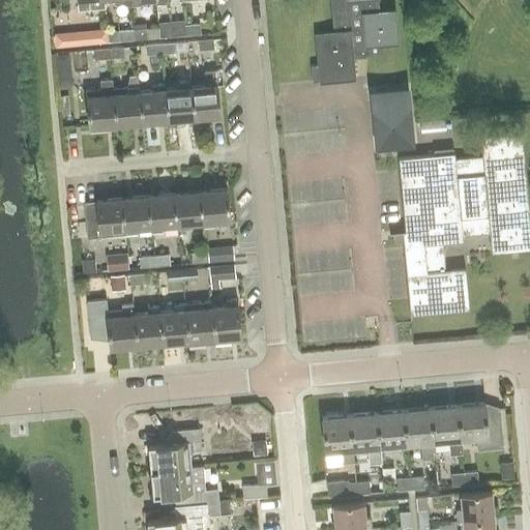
[(77,0),(79,9),(105,7),(104,2),(104,0),(77,0)]
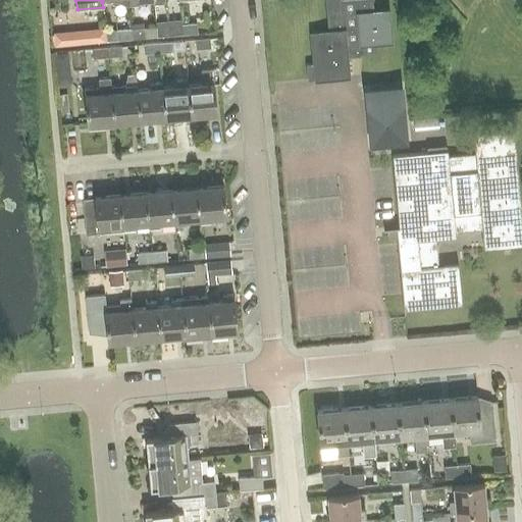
[(377,43),(393,42),(389,10),(374,11),(372,0),(325,0),(328,31),(312,33),(314,63),(306,64),(308,81),(350,76),(348,56),(378,53),(377,43)]
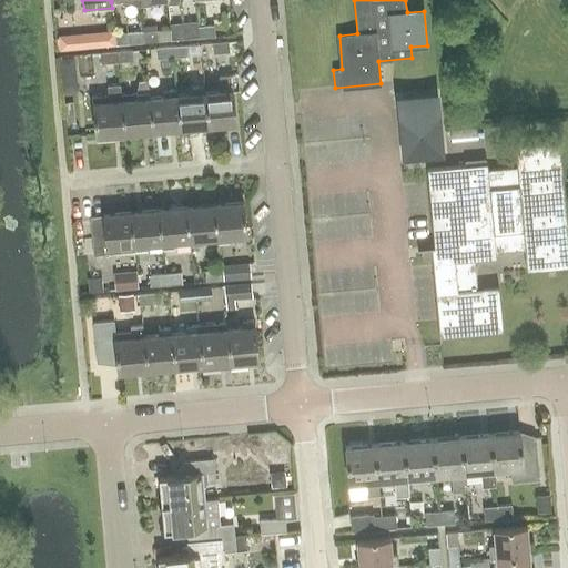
[(214,26),(199,27),(200,38),(215,37),(214,26)]
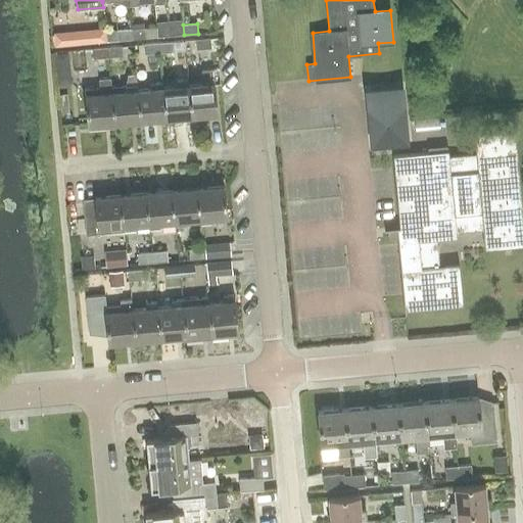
[(184,35),(183,25),(157,27),(158,38),(170,36),(184,35)]
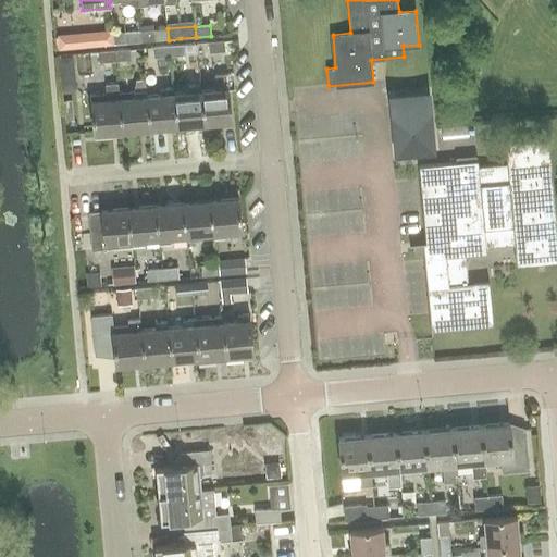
[(169,40),(168,28),(140,31),(141,41),(155,40),(168,39),(168,40),(169,40)]
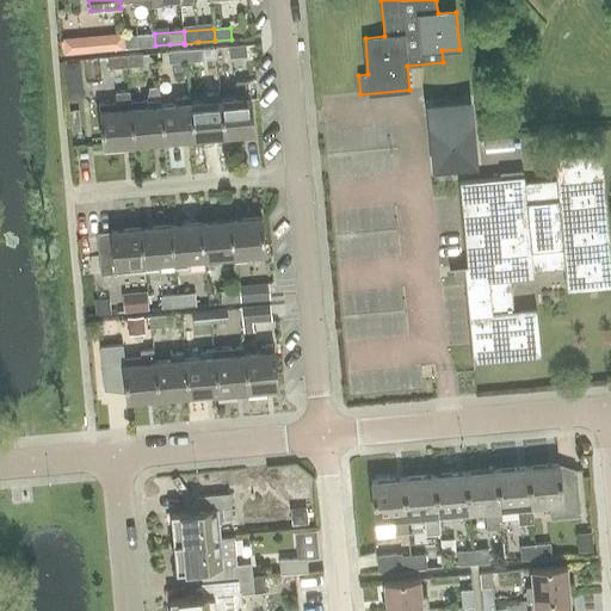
[(110,34),(93,35),(96,51),(112,50),(110,34)]
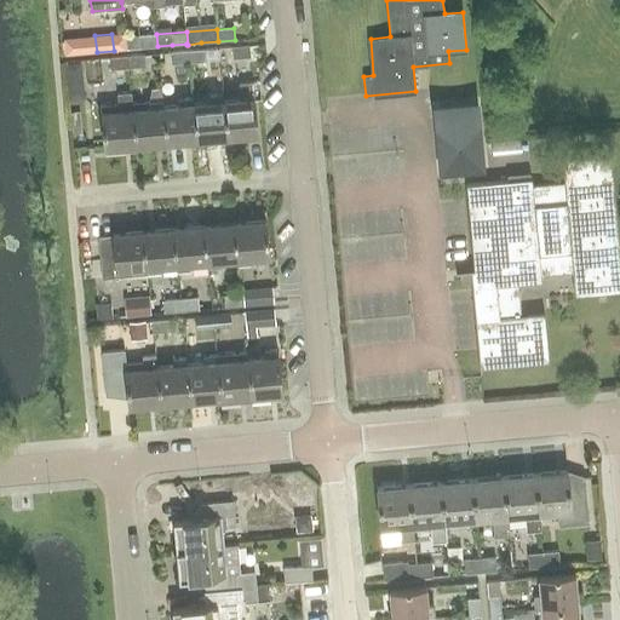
[(158,46),(156,34),(138,36),(139,47),(158,46)]
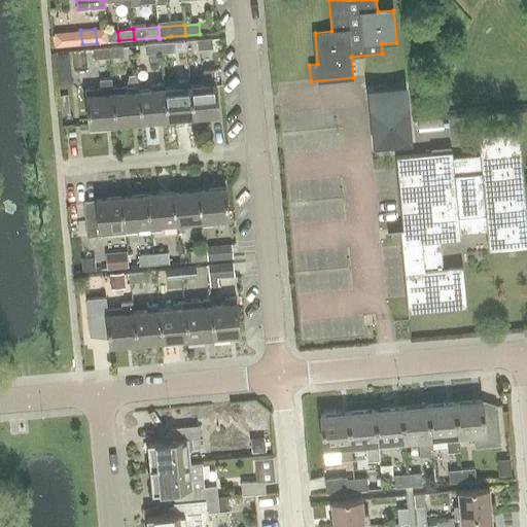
[(213,48),(212,38),(198,39),(198,49),(213,48)]
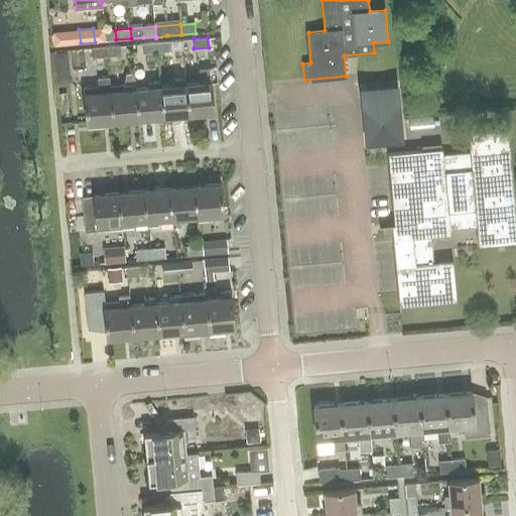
[(182,40),(156,42),(157,51),(183,50),(182,40)]
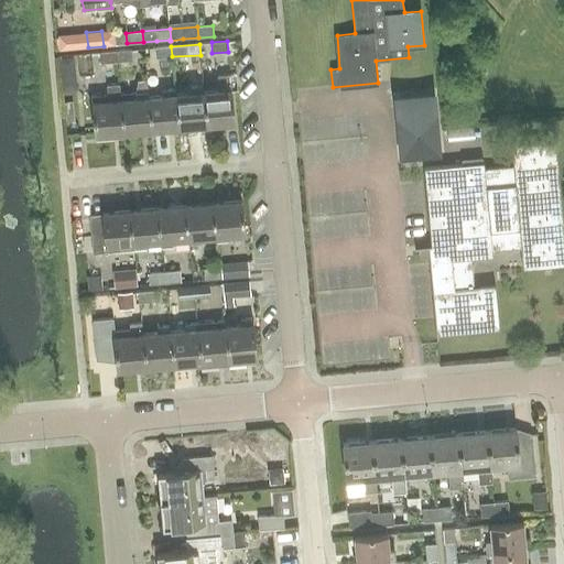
[(172,56),(171,46),(154,47),(156,58),(172,56)]
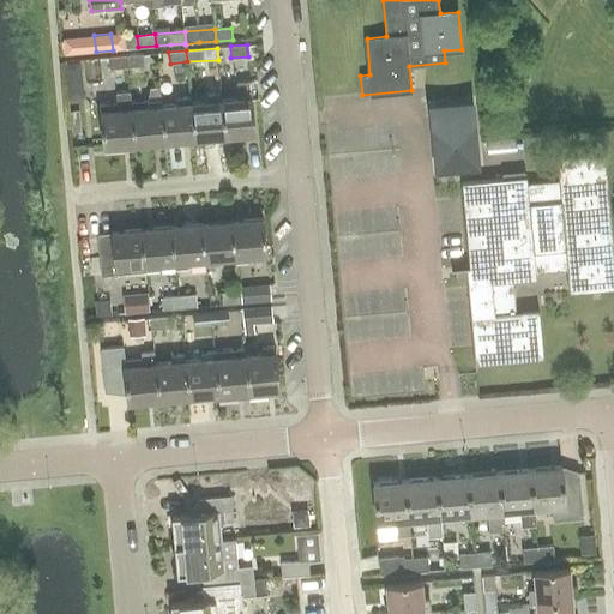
[(143,54),(126,55),(127,68),(144,66),(143,54)]
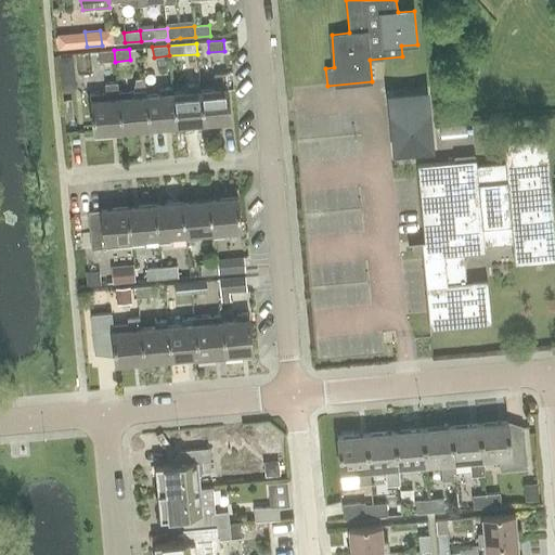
[(115,62),(114,50),(98,52),(99,63),(115,62)]
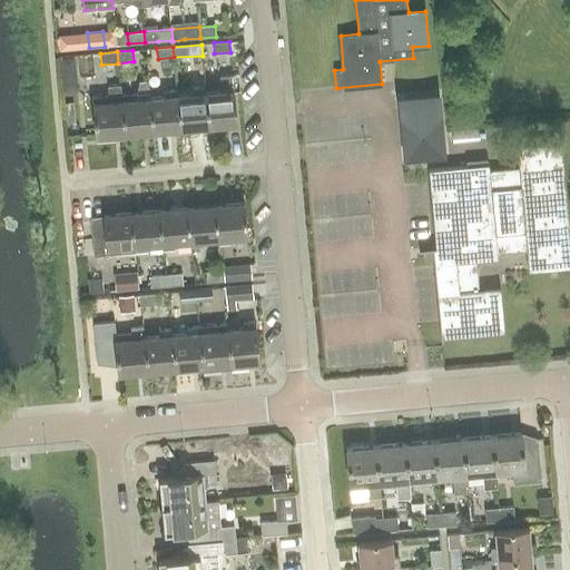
[(61,57),(65,91),(79,90),(75,56),(61,57)]
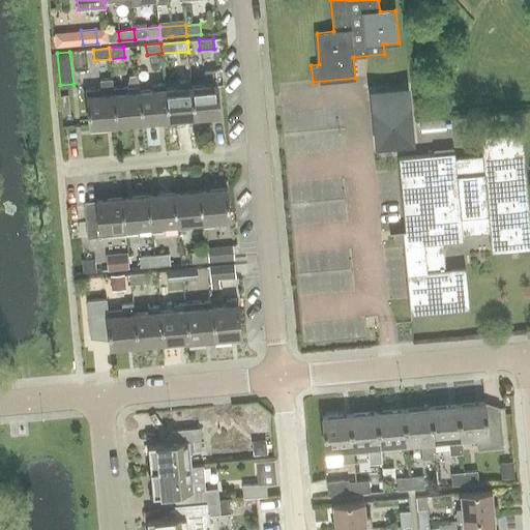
[(221,115),(217,78),(216,69),(205,70),(206,85),(192,86),(194,117),(221,115)]
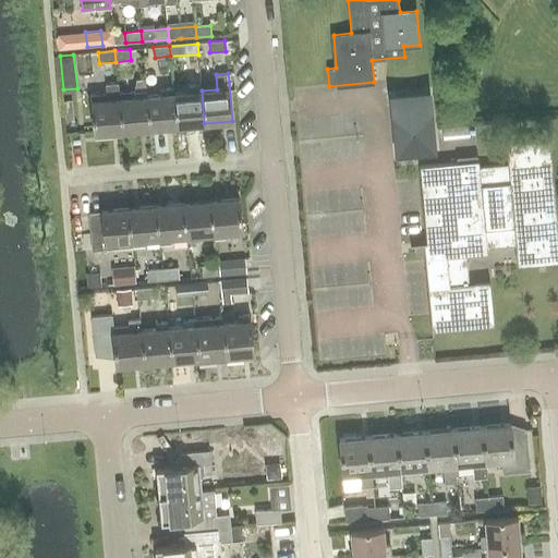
[(147,95),(146,80),(136,80),(134,91),(135,96),(120,98),(119,98),(122,131),(149,129),(147,95)]
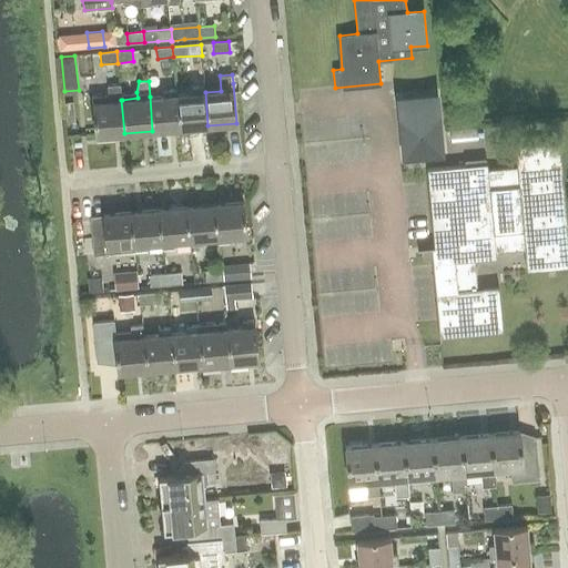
[(121,100),(122,100),(121,84),(108,85),(109,95),(92,97),(95,135),(124,133),(121,100)]
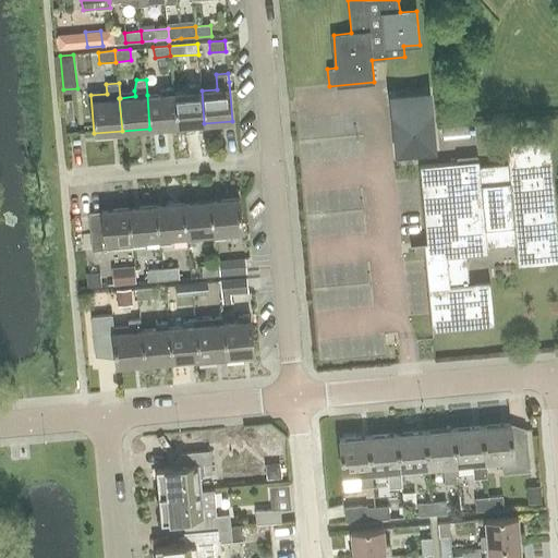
[(202,91),(202,85),(190,86),(190,92),(174,93),(177,125),(204,123),(202,91)]
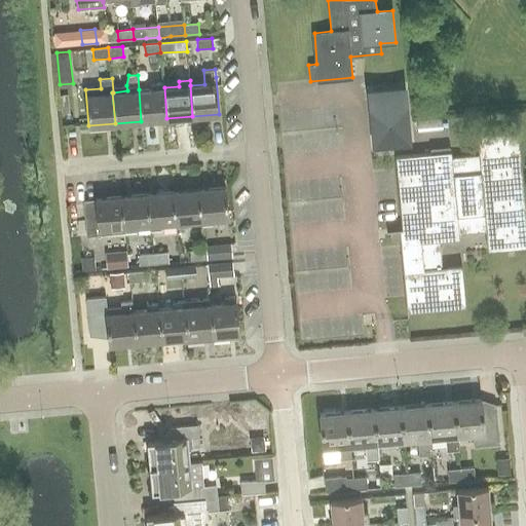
[(164,87),(164,82),(153,83),(153,88),(139,89),(141,121),(166,118),(164,87)]
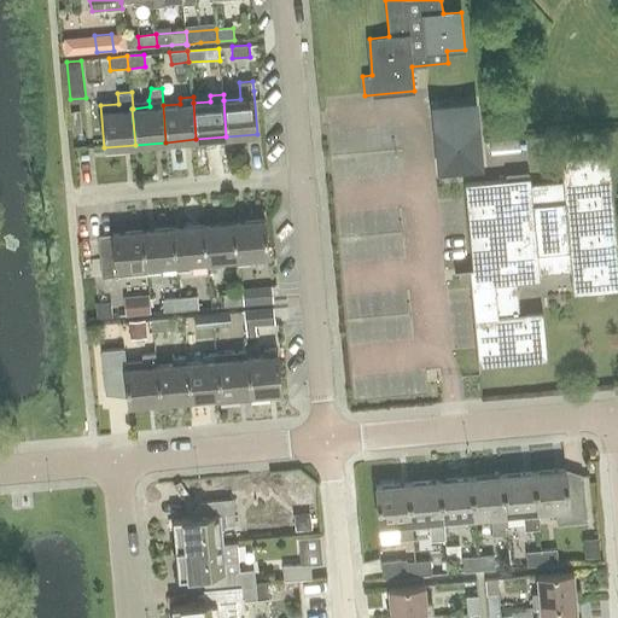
[(437,110),(441,145),(474,143),(471,106),(437,110)]
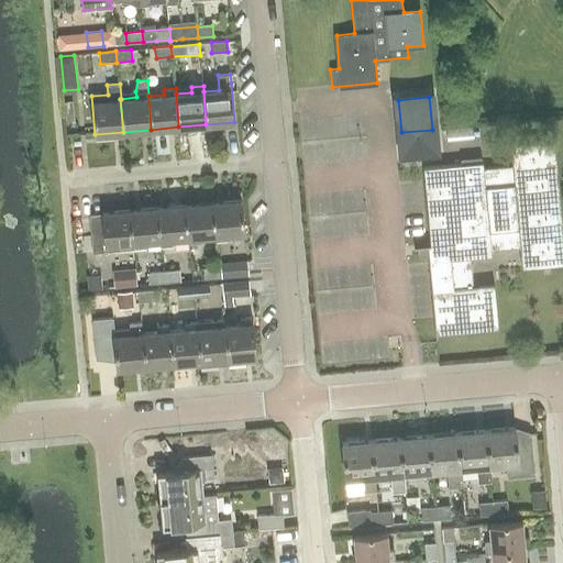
[(431,246),(419,247),(420,255),(429,255),(432,290),(437,334),(498,328),(495,285),(474,287),(471,257),(492,255),(492,250),(521,246),(523,267),(562,264),(562,225),(555,140),(511,144),(514,165),(484,167),(484,162),(423,167),(431,246)]
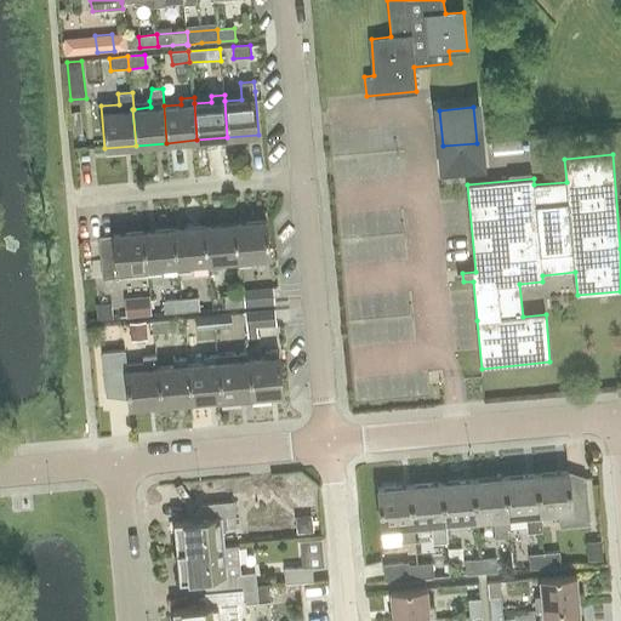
[(267,221),(235,223),(239,260),(238,260),(239,267),(252,265),(251,258),(271,257),(267,221)]
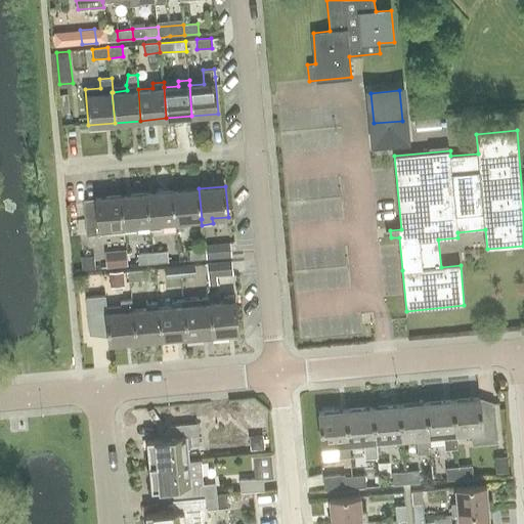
[(202,219),(199,188),(173,190),(176,221),(175,221),(176,227),(187,226),(186,220),(201,219),(202,219)]
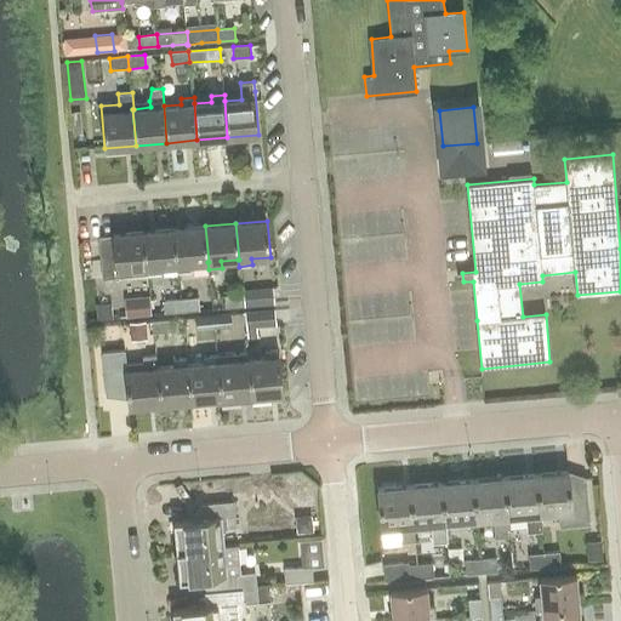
[(209,262),(205,226),(175,228),(178,266),(177,266),(178,272),(192,271),(191,265),(208,262),(209,262)]
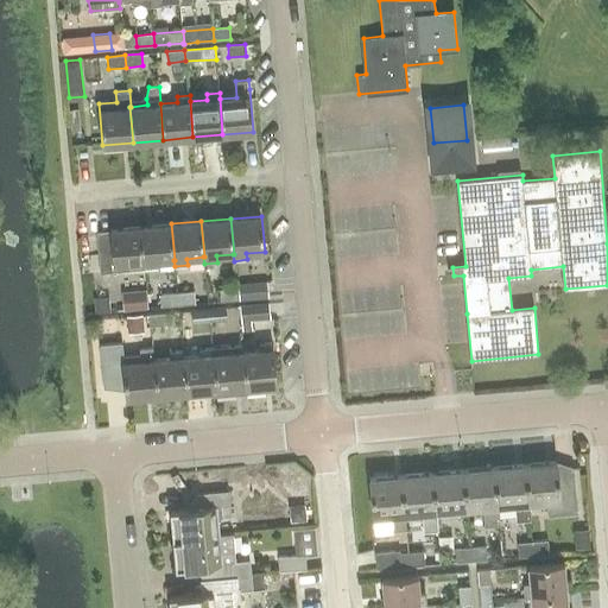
[(175,260),(171,223),(141,227),(144,263),(144,268),(158,267),(157,261),(173,260),(175,260)]
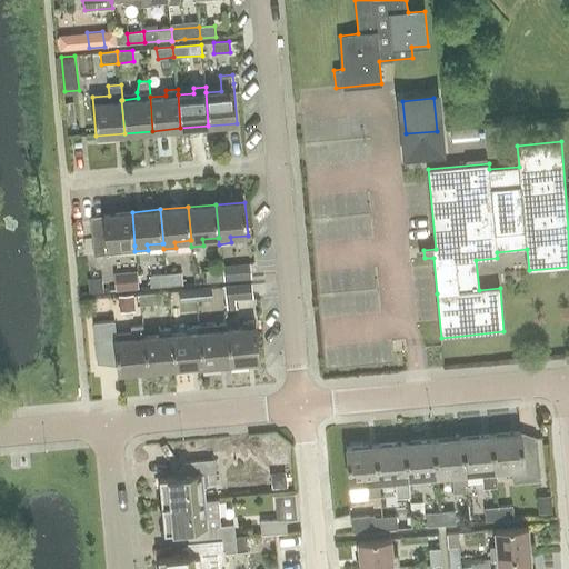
[(135,246),(132,212),(103,215),(105,221),(91,222),(93,255),(120,252),(119,247),(135,246)]
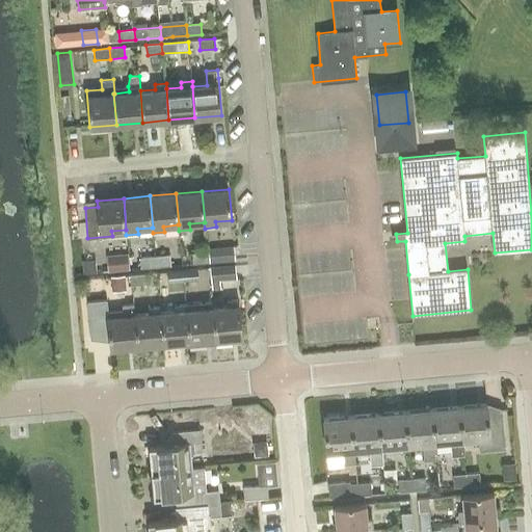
[(235,260),(234,245),(208,248),(209,262),(235,260)]
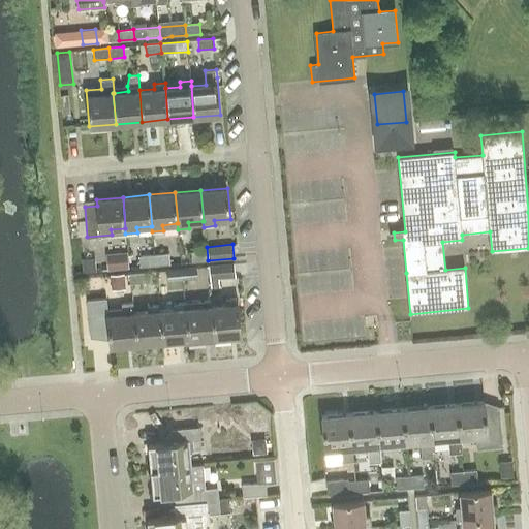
[(208,260),(207,250),(191,251),(192,261),(208,260)]
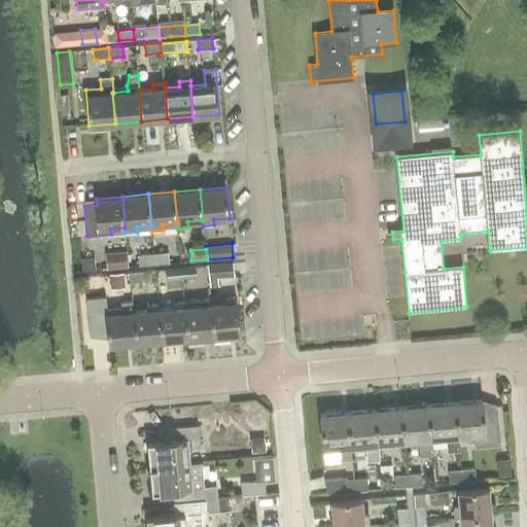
[(129,267),(127,251),(105,253),(107,269),(129,267)]
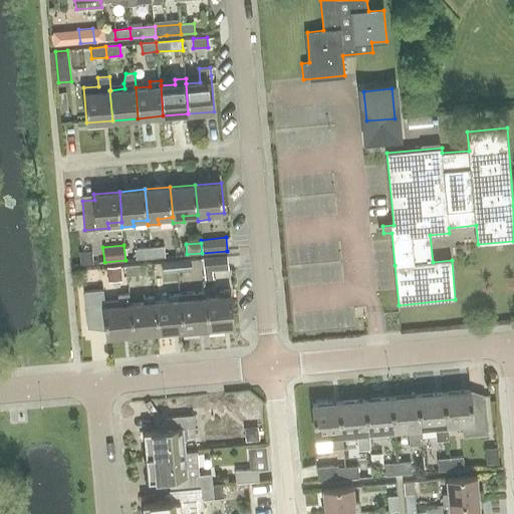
[(166,256),(165,247),(150,248),(151,257),(166,256)]
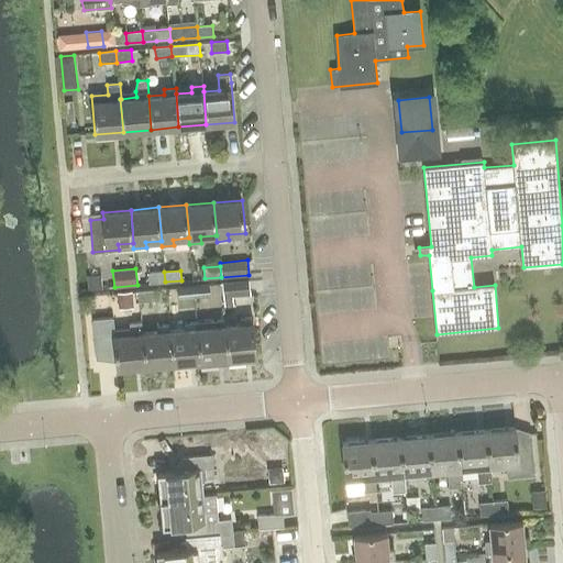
[(165,282),(164,272),(148,273),(150,283),(165,282)]
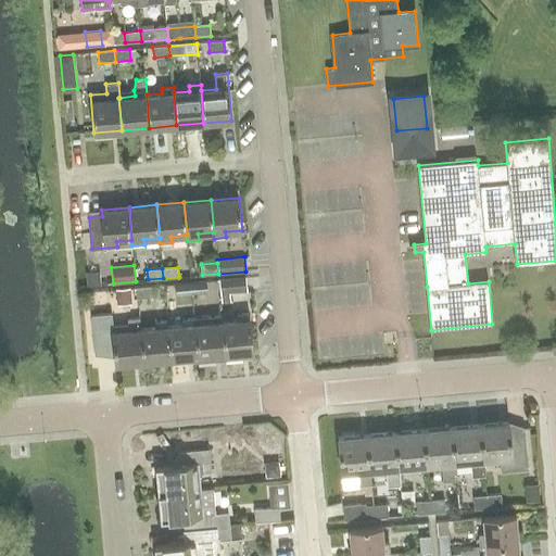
[(100,274),(87,276),(88,287),(101,285),(100,274)]
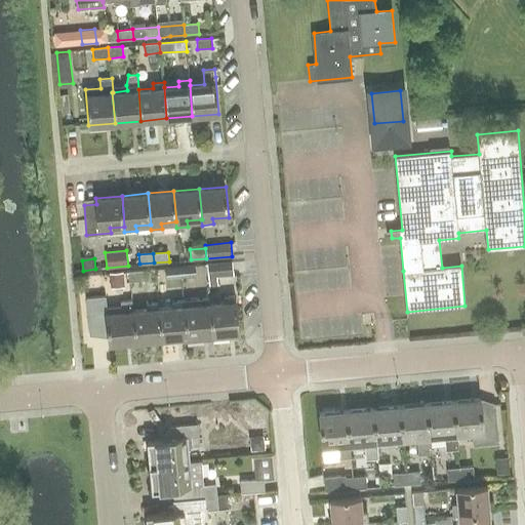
[(234,275),(232,261),(207,264),(209,285),(217,285),(216,276),(234,275)]
